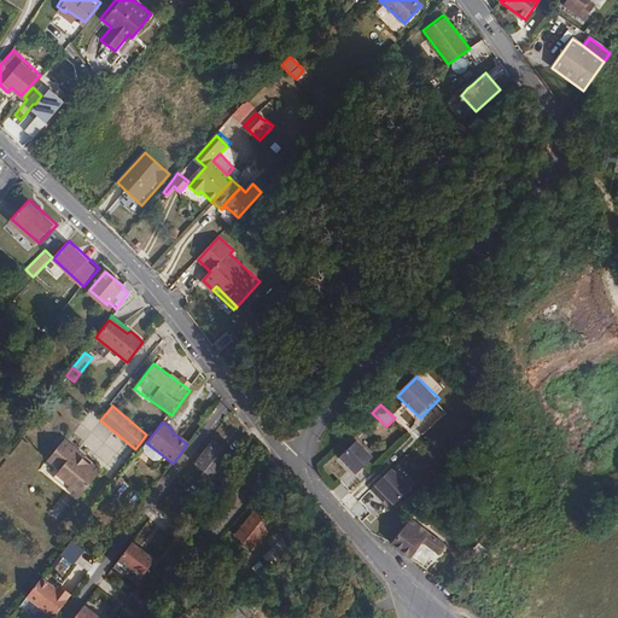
[(66,437),(48,459),(62,470),(56,477),(81,499),(105,470),(66,437)]
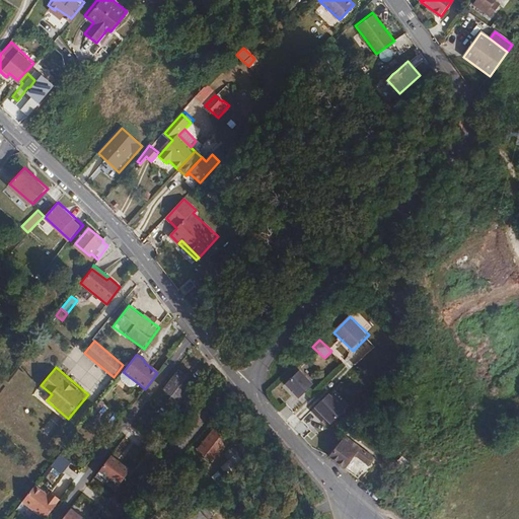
[(301,367),(286,384),(301,398),(317,382),(301,367)]
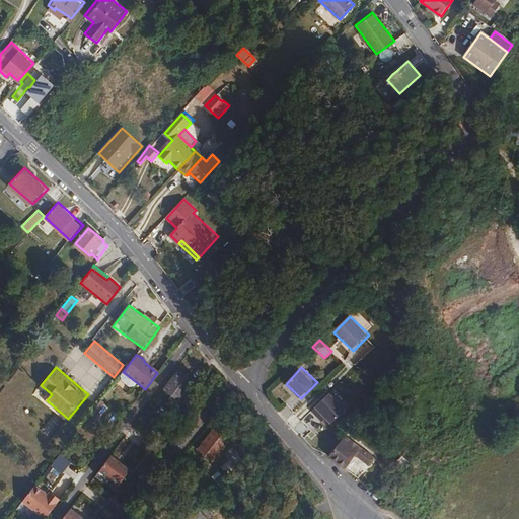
[(165,389),(179,401),(190,389),(195,382),(180,371),(165,389)]
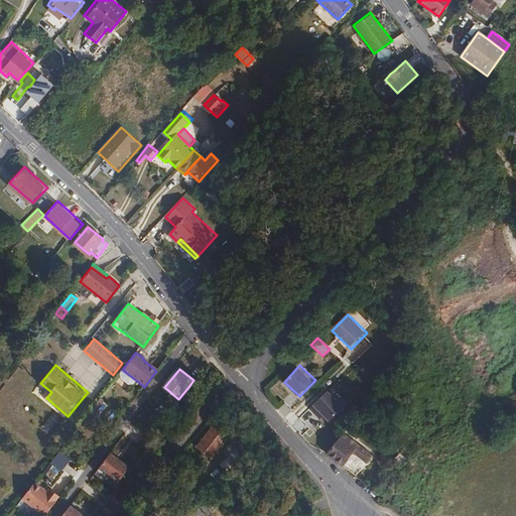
[(138,382),(125,372),(122,375),(122,381),(129,387),(135,386),(138,382)]
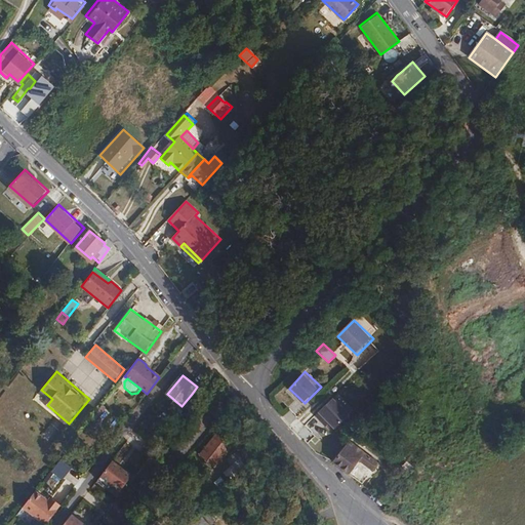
[(182,406),(188,410),(197,399),(192,394),(182,406)]
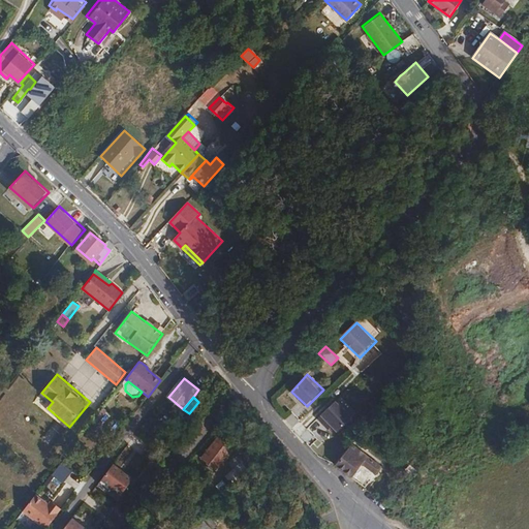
[(338,399),(319,417),(339,438),(358,419),(338,399)]
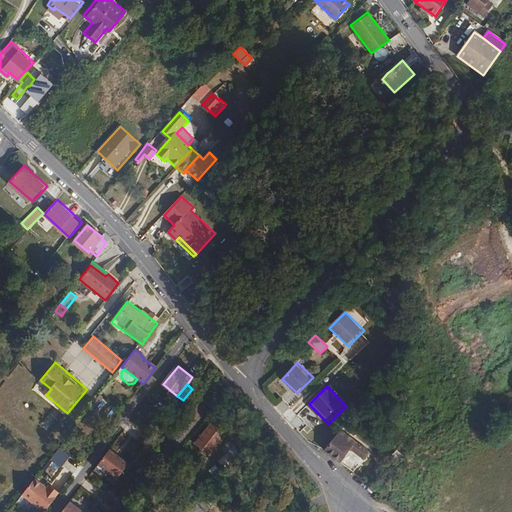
[(209,452),(218,443),(213,439),(218,433),(209,424),(194,439),(209,452)]
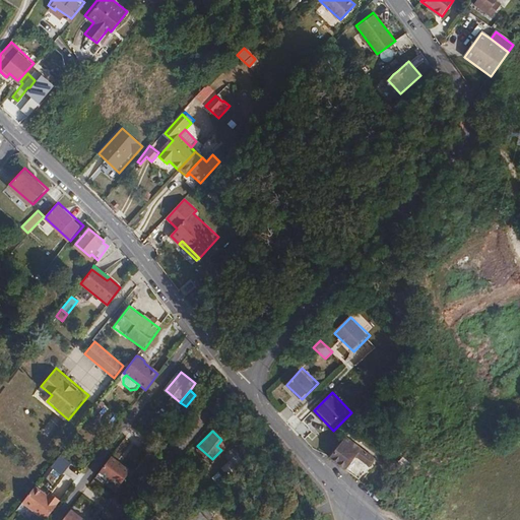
[(239,450),(249,462),(269,446),(259,433),(239,450)]
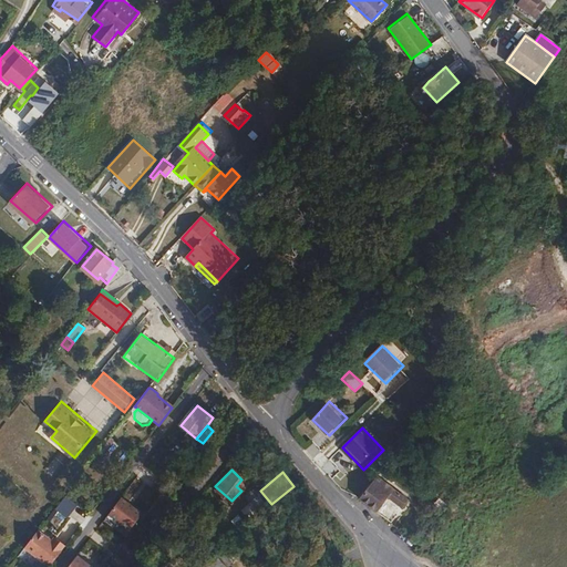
[(373,475),(358,497),(390,521),(405,497),(373,475)]
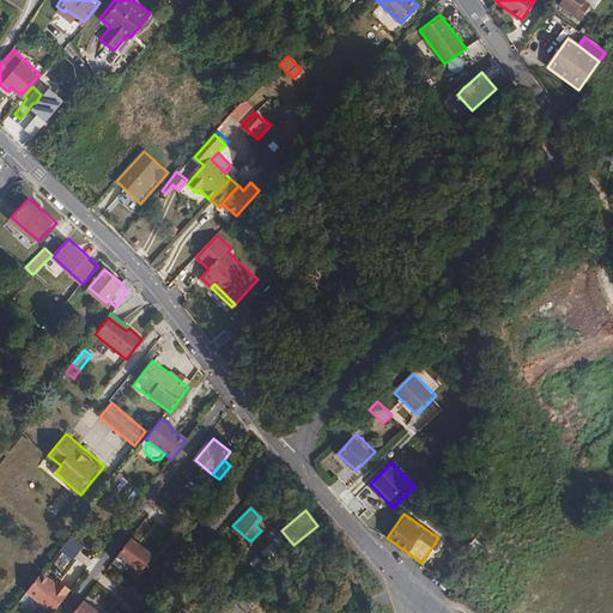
[(255,526),(261,530),(267,523),(261,519),(255,526)]
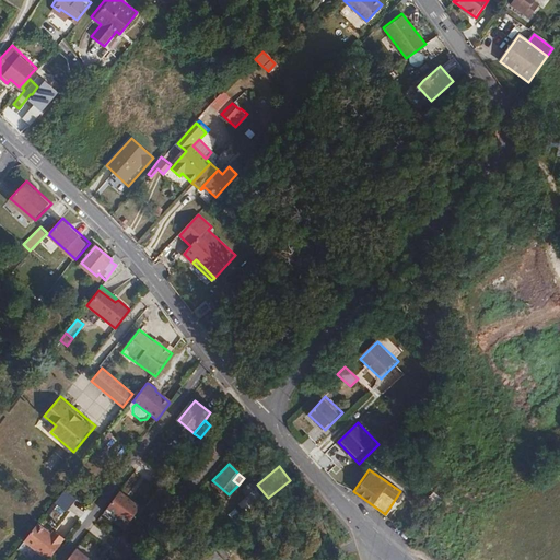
[(123,491),(109,510),(135,526),(148,508),(123,491)]
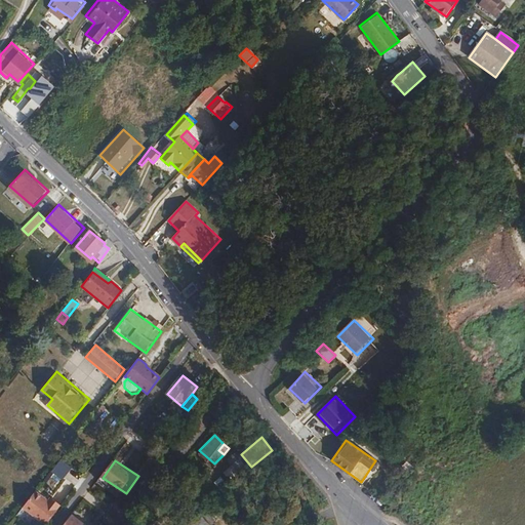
[(38,489),(25,509),(49,524),(62,506),(38,489)]
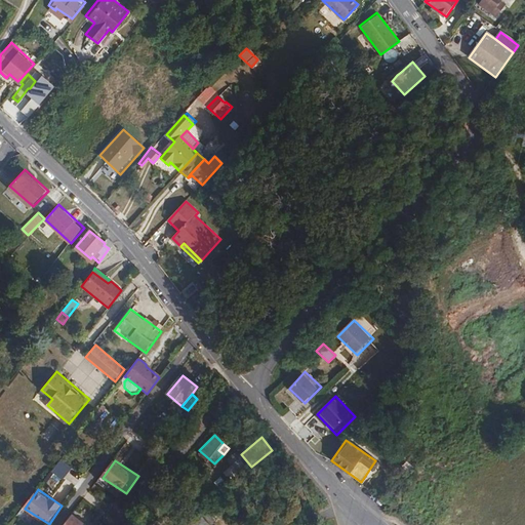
[(89,524),(73,513),(63,524),(89,524)]
